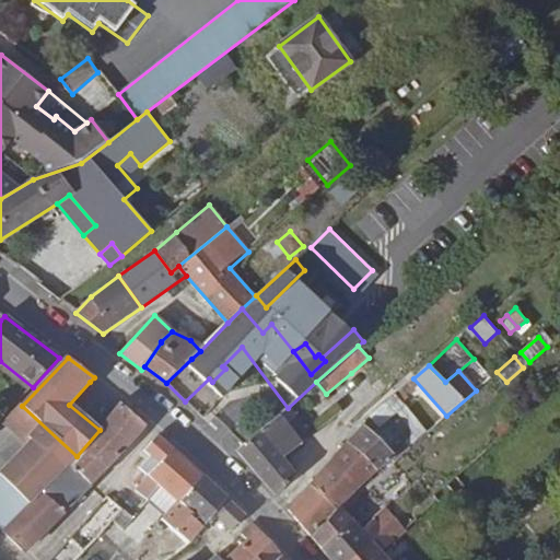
[(118,407),(90,382),(69,405),(100,430),(118,407)]
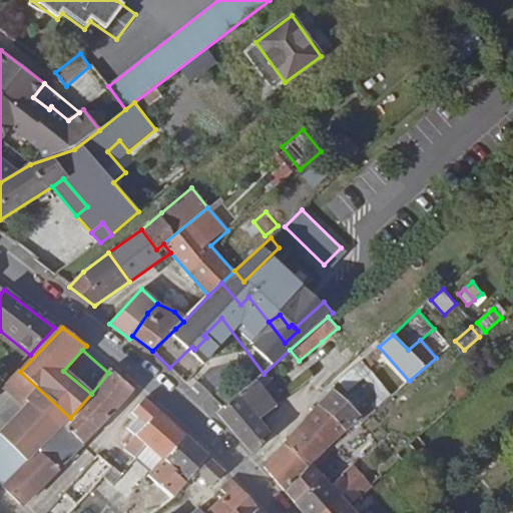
[(371,371),(362,361),(338,381),(347,392),(363,378),(371,371)]
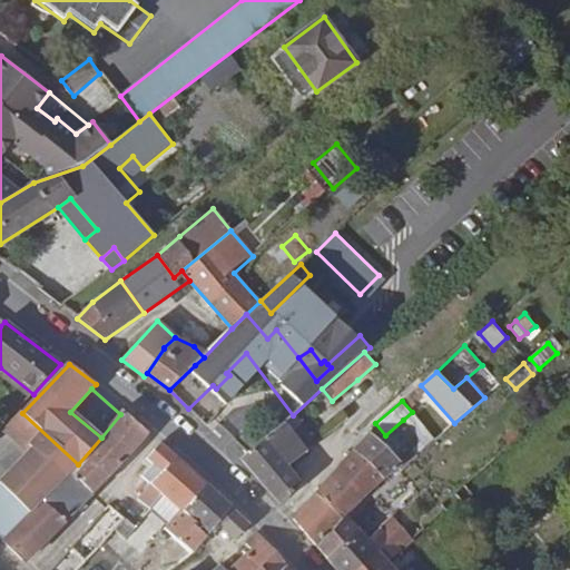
[(27,444),(40,430),(22,413),(20,411),(6,426),(27,444)]
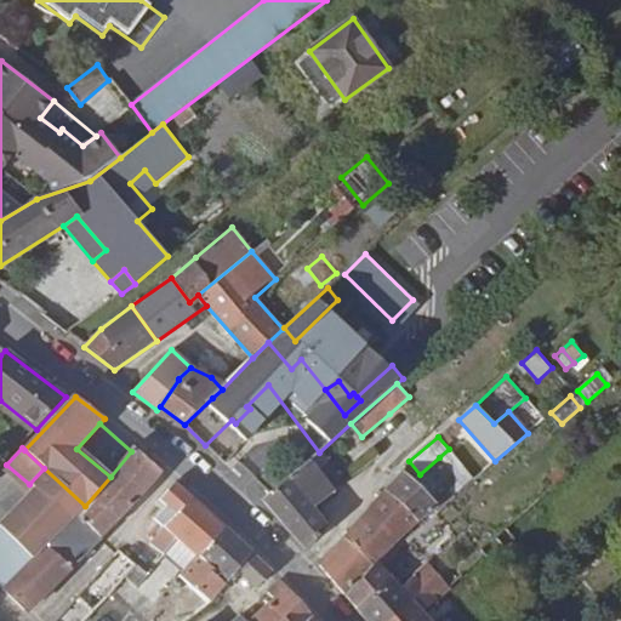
[(131,451),(110,477),(85,506),(77,514),(102,539),(127,511),(163,472),(134,448),(131,451)]
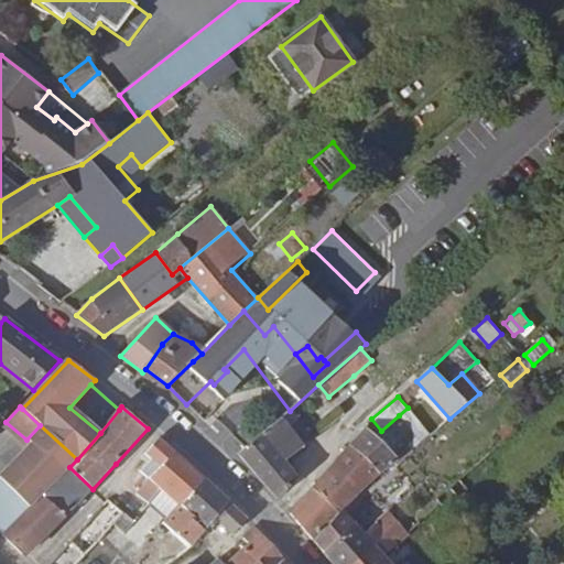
[(431,435),(408,408),(399,415),(414,434),(405,443),(412,452),(431,435)]
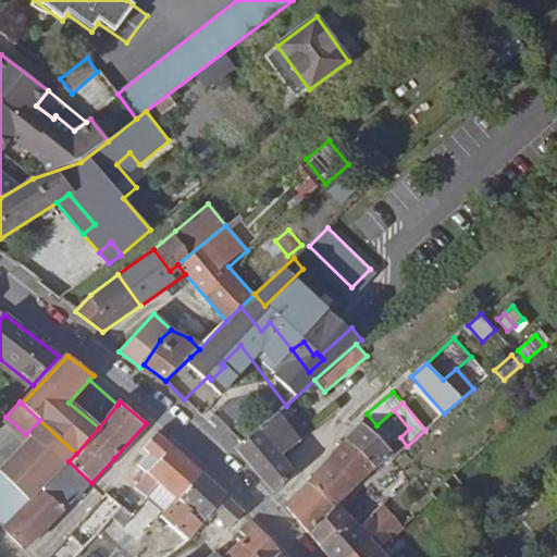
[(279,412),(235,448),(273,494),(295,474),(281,456),(300,441),(310,433),(306,428),(296,435),(279,412)]
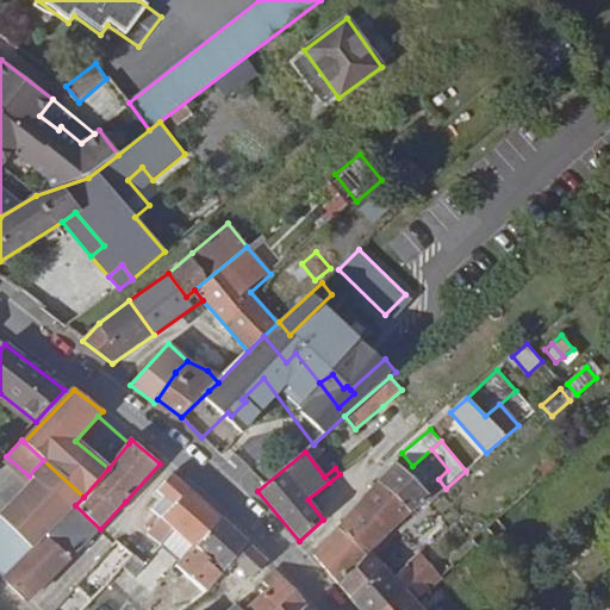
[(394,462),(377,483),(411,514),(428,499),(431,502),(446,489),(439,479),(424,491),(394,462)]
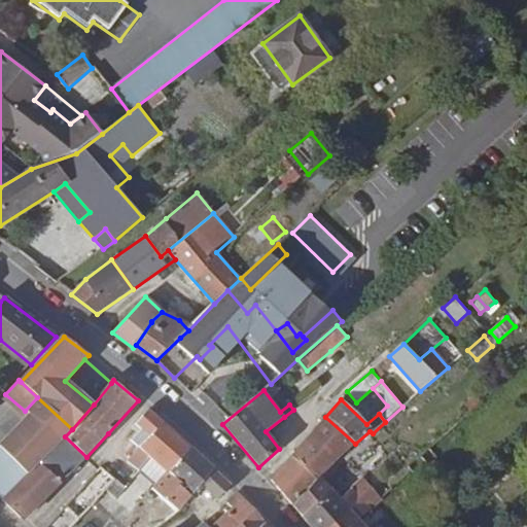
[(167,473),(190,446),(149,411),(136,425),(141,430),(132,441),(139,448),(129,460),(138,469),(141,466),(149,457),(167,473)]
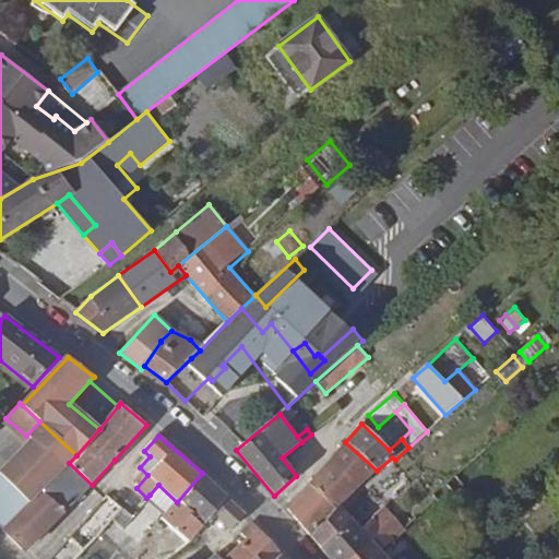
[(377,471),(345,442),(310,484),(336,509),(340,506),(377,471)]
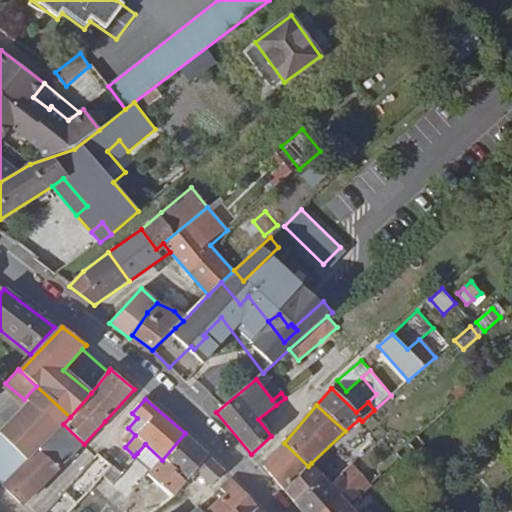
[(39,451),(52,436),(38,422),(13,447),(27,461),(39,451)]
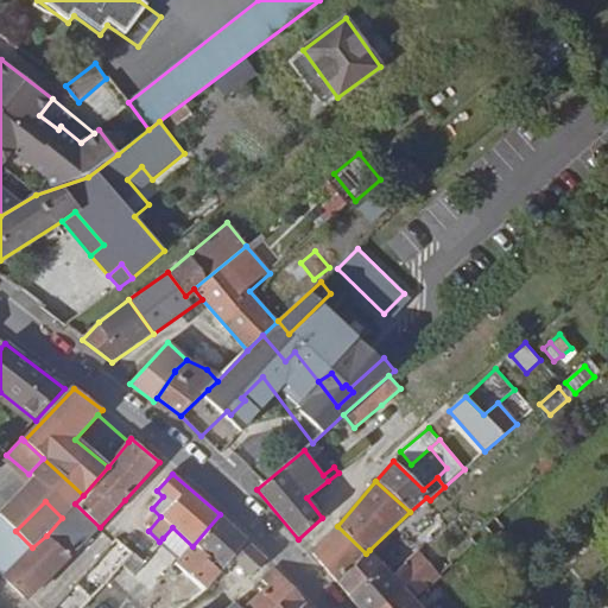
[(46,536),(71,558),(100,527),(75,504),(62,518),(46,536)]
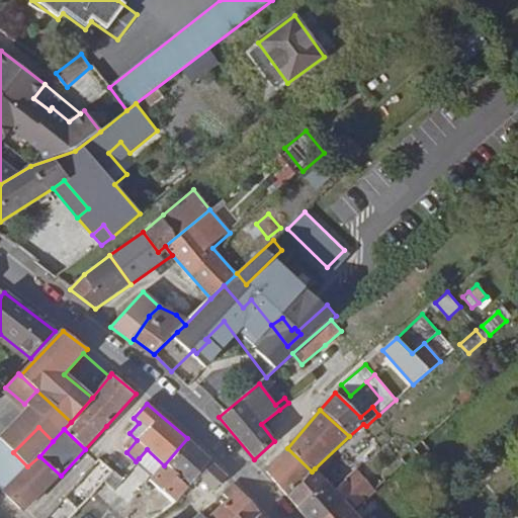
[(189,440),(187,438),(164,465),(190,486),(197,477),(210,460),(189,440)]
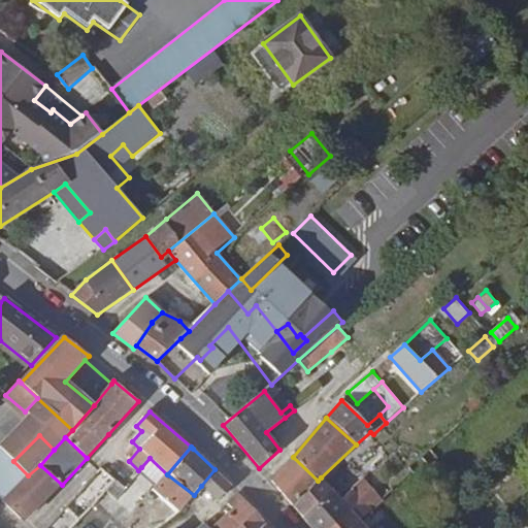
[(62,485),(40,465),(28,475),(13,461),(0,448),(0,499),(24,522),(62,485)]
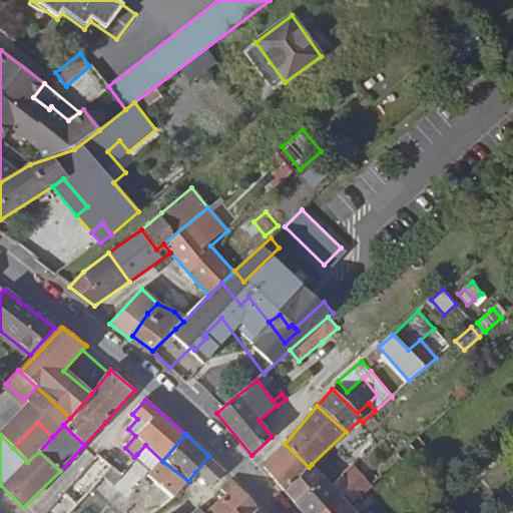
[(309,467),(285,444),(263,466),(286,493),(309,467)]
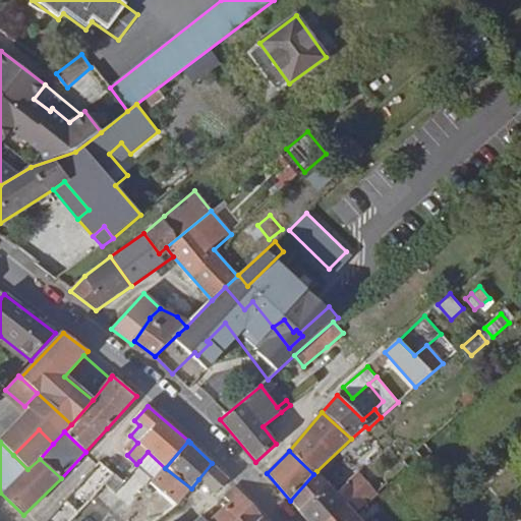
[(139,461),(157,476),(165,468),(148,452),(139,461)]
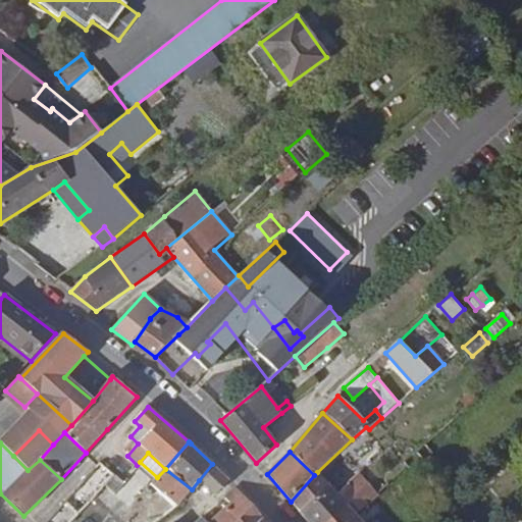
[(117,456),(106,468),(115,476),(125,463),(117,456)]
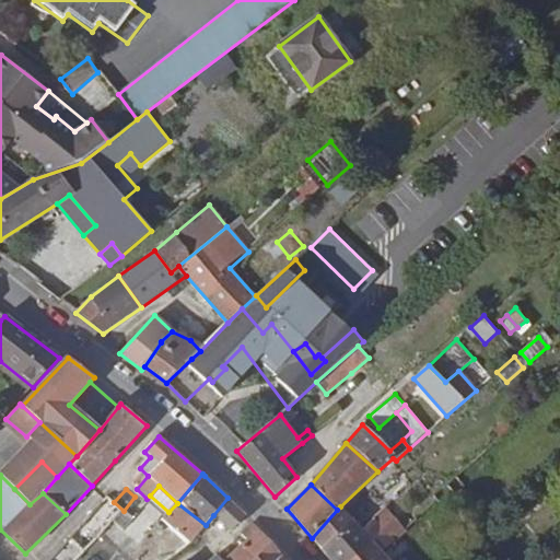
[(135,520),(142,511),(147,506),(135,497),(124,511),(135,520)]
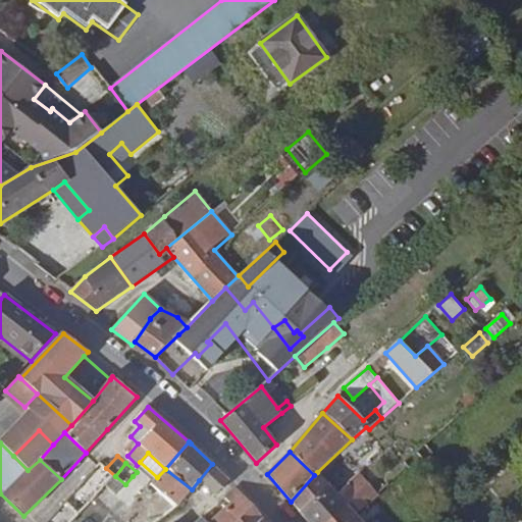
[(101,464),(68,499),(81,511),(88,504),(105,485),(115,476),(106,468),(101,464)]
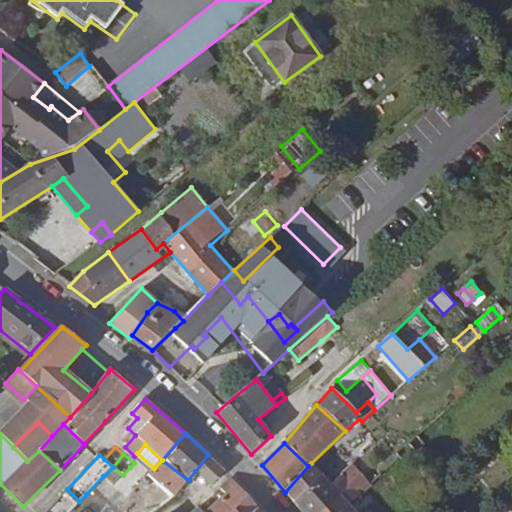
[(208,455),(195,471),(210,486),(224,472),(208,455)]
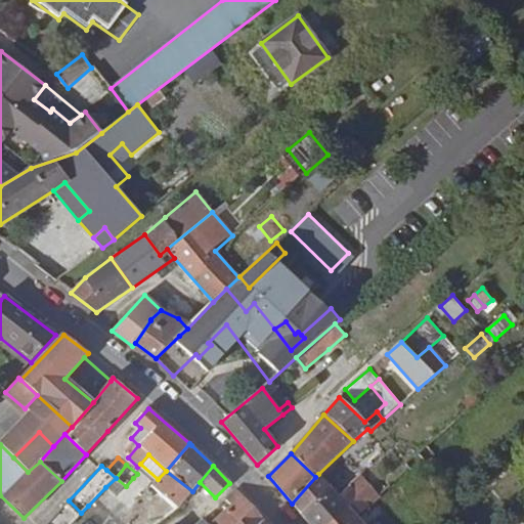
[(192,491),(166,471),(158,479),(151,486),(178,509),(192,491)]
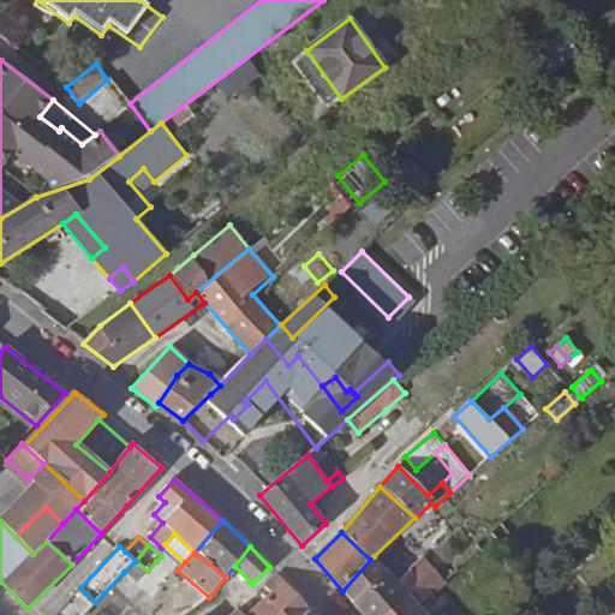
[(370,560),(342,591),(362,614),(384,614),(407,595),(418,607),(446,583),(423,557),(398,583),(374,556),(370,560)]
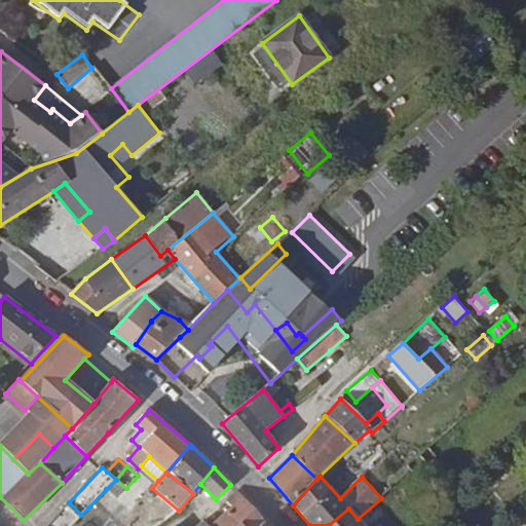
[(126,488),(116,480),(106,489),(116,499),(126,488)]
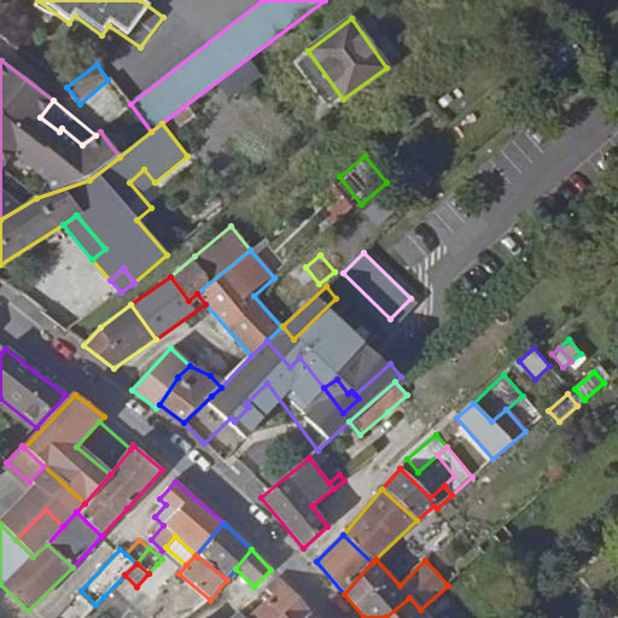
[(157,564),(149,573),(136,587),(143,592),(163,569),(159,565),(157,564)]
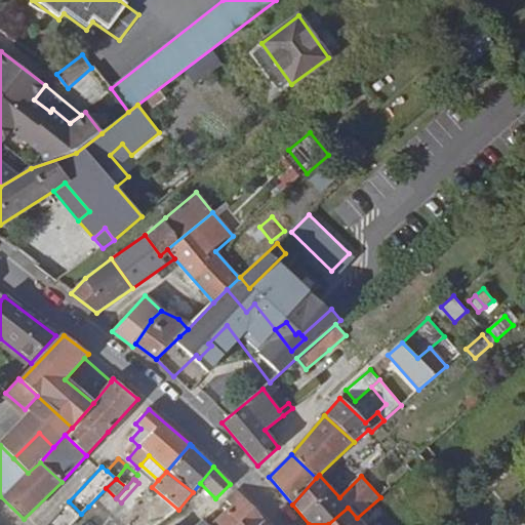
[(121,502),(129,511),(149,490),(138,483),(121,502)]
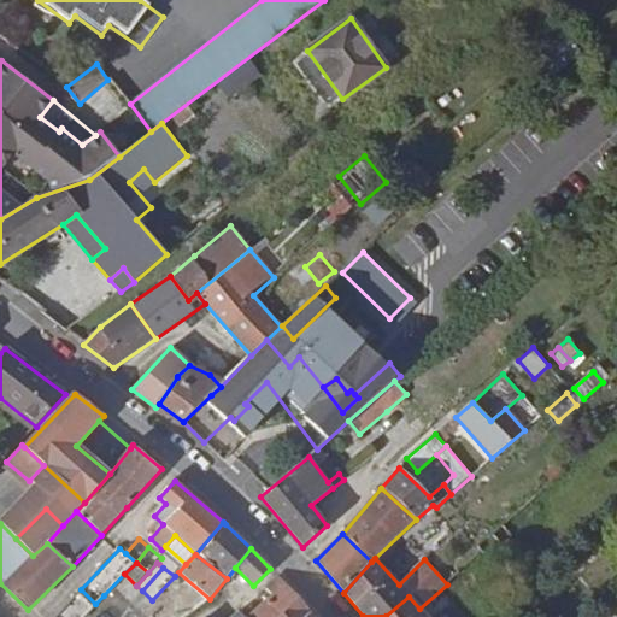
[(188,616),(210,599),(178,573),(175,576),(152,600),(169,616),(188,616)]
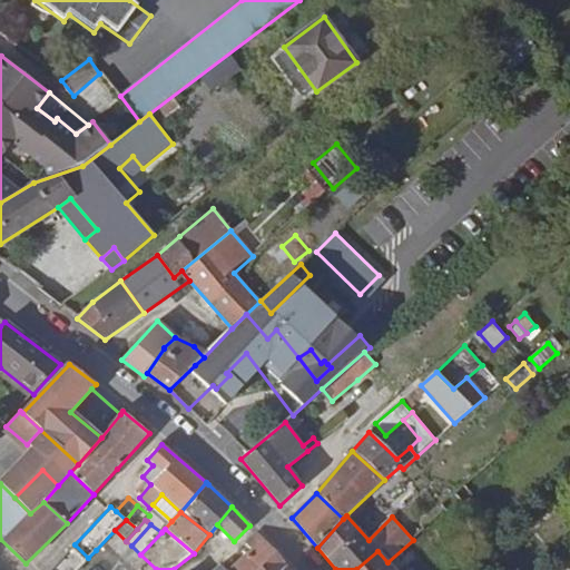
[(112,557),(126,541),(115,530),(96,550),(105,558),(109,553),(112,557)]
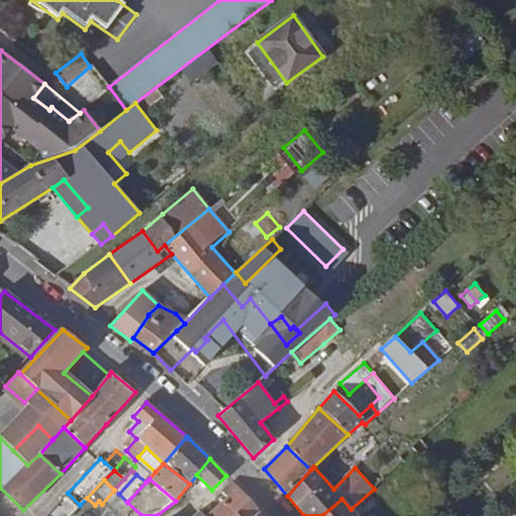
[(214,500),(201,511),(205,515),(255,515),(260,511),(232,481),(222,491),(228,497),(218,505),(214,500)]
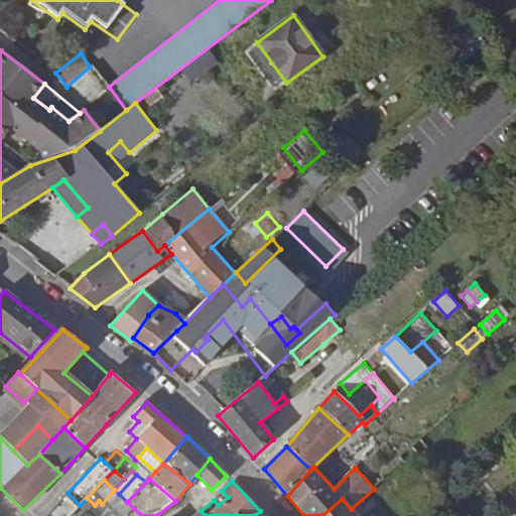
[(70,515),(80,505),(68,493),(45,515),(70,515)]
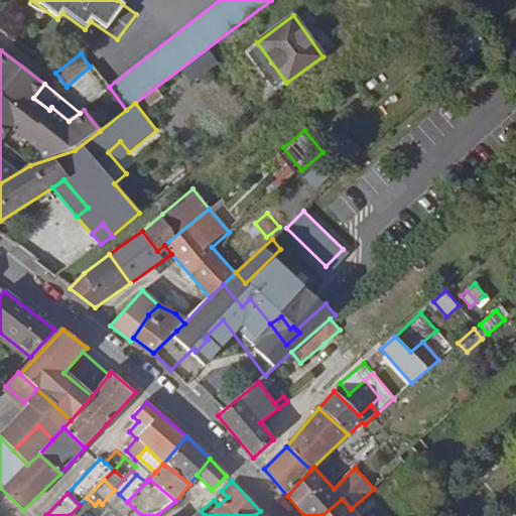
[(141,515),(127,502),(119,494),(107,508),(115,515),(141,515)]
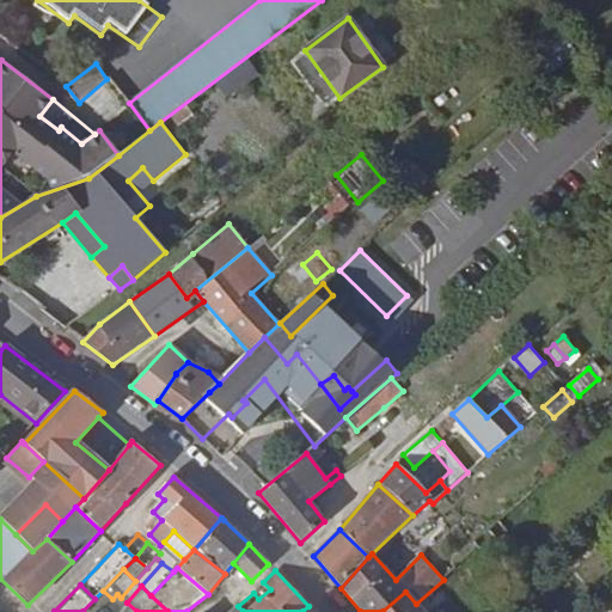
[(422,611),(416,604),(405,592),(383,611),(422,611)]
